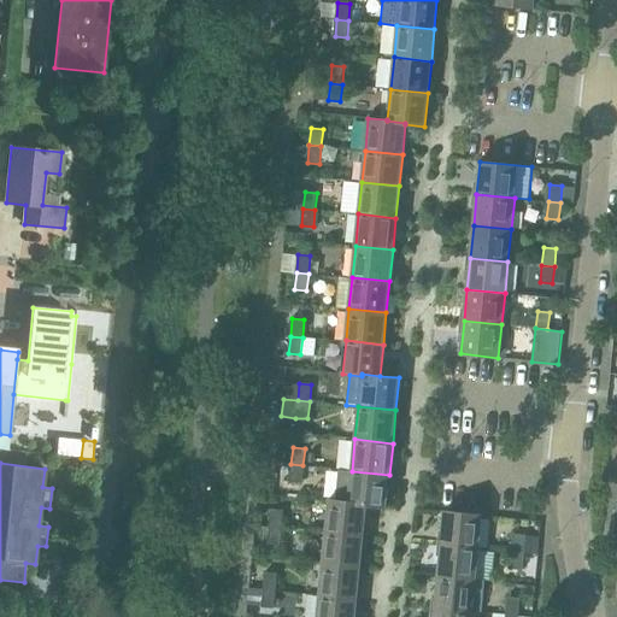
[(303,465),(291,464),(289,482),(301,483),(303,465)]
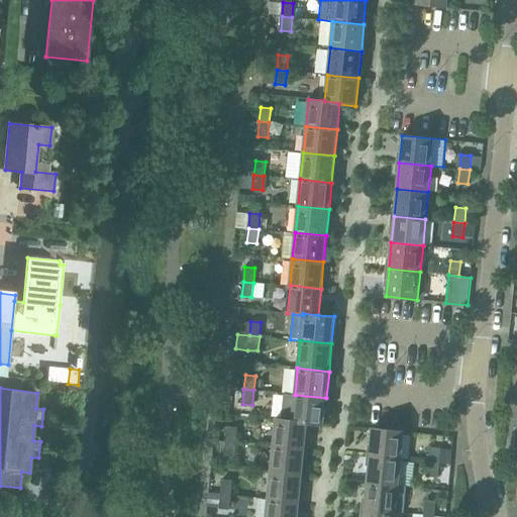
[(295,395),(285,394),(282,420),(292,421),(307,423),(323,425),(326,398),(295,395)]
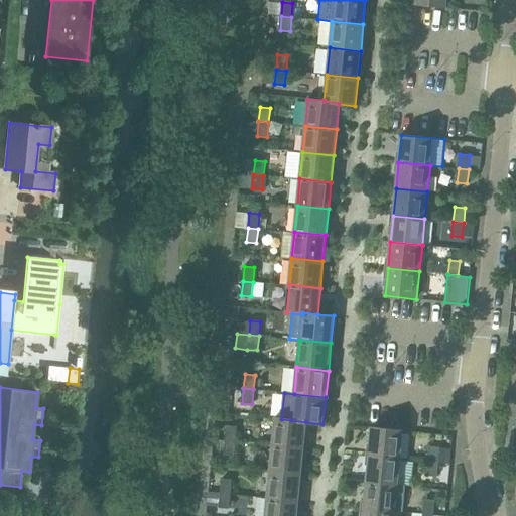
[(275,418),(273,445),(304,448),(306,422),(291,420),(281,419),(275,418)]
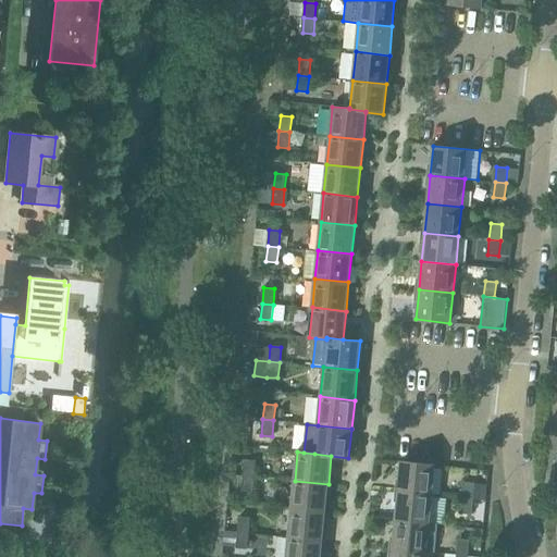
[(246,460),(244,475),(255,477),(257,461),(246,460)]
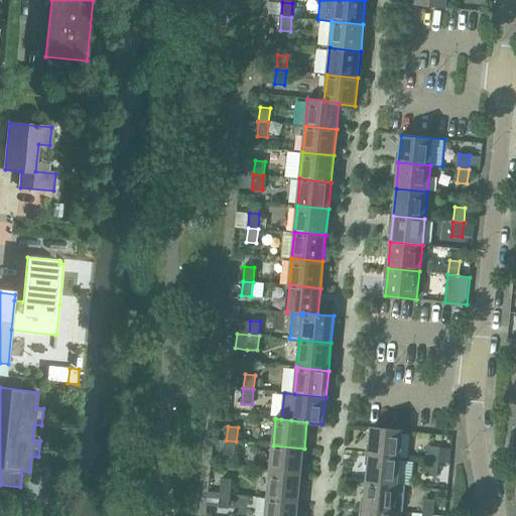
[(372,427),(369,455),(400,458),(403,430),(372,427)]
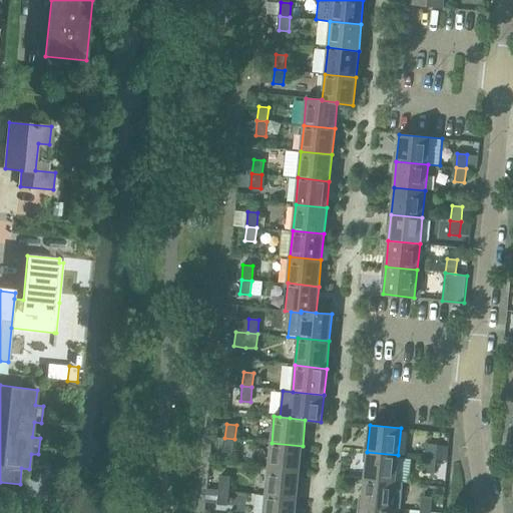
[(234,439),(224,438),(223,453),(233,454),(234,439)]
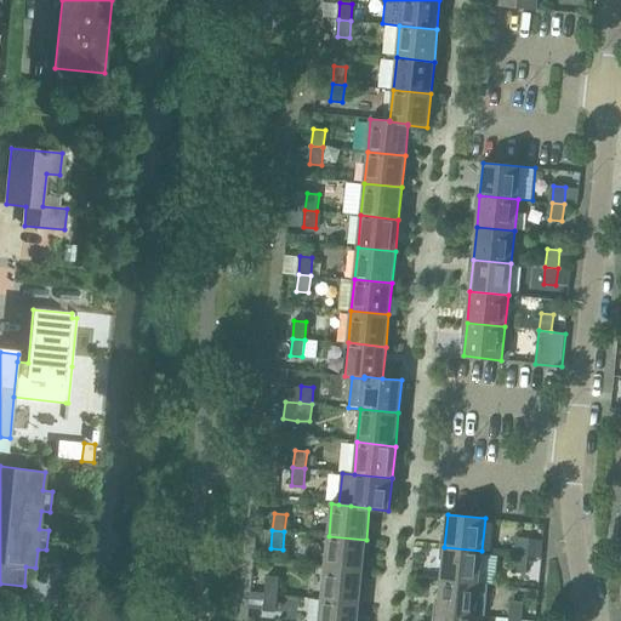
[(329,536),(325,568),(363,571),(366,540),(329,536)]
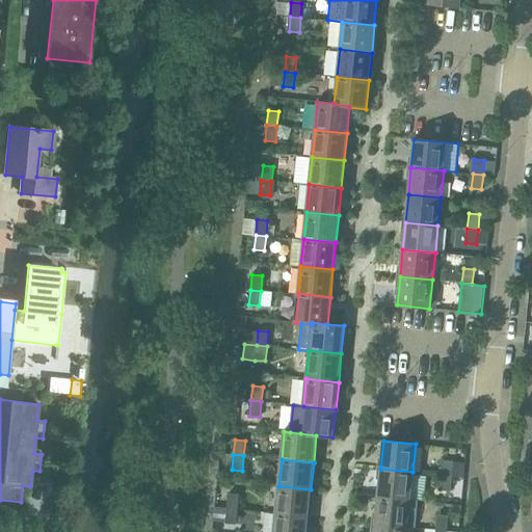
[(444,460),(442,475),(452,476),(454,461),(444,460)]
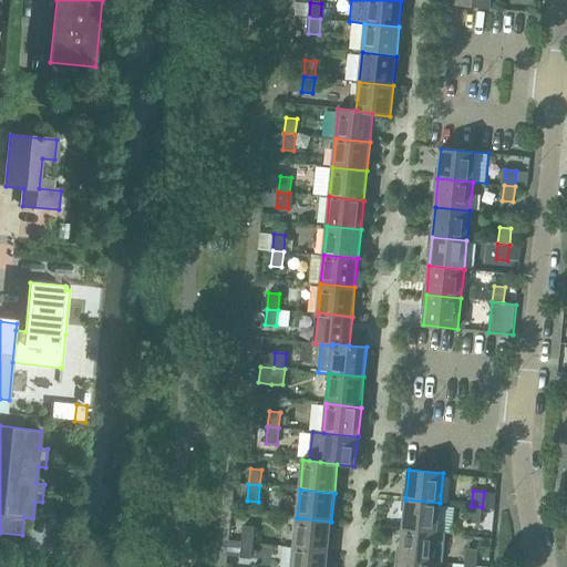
[(405,500),(403,528),(437,532),(440,503),(405,500)]
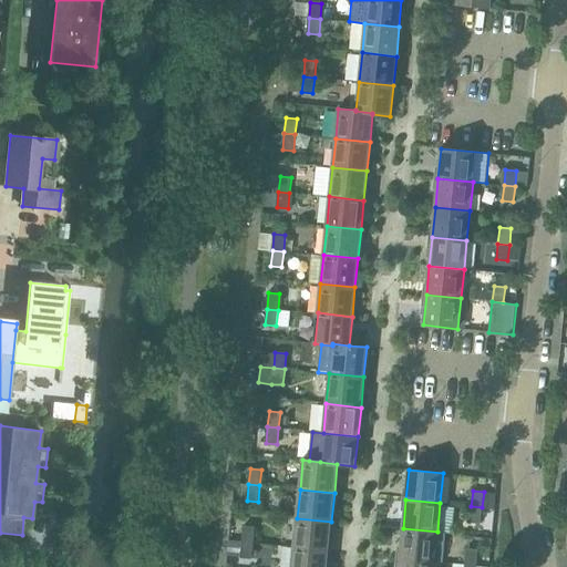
[(482,507),(471,506),(470,523),(481,524),(482,507)]
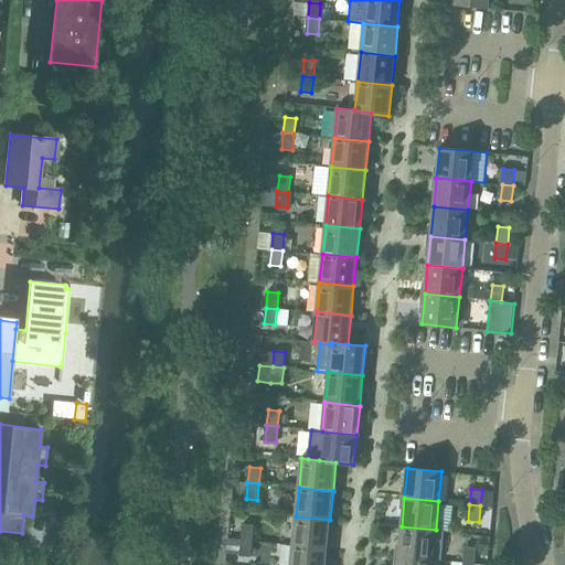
[(296,516),(292,545),(327,548),(330,520),(296,516)]
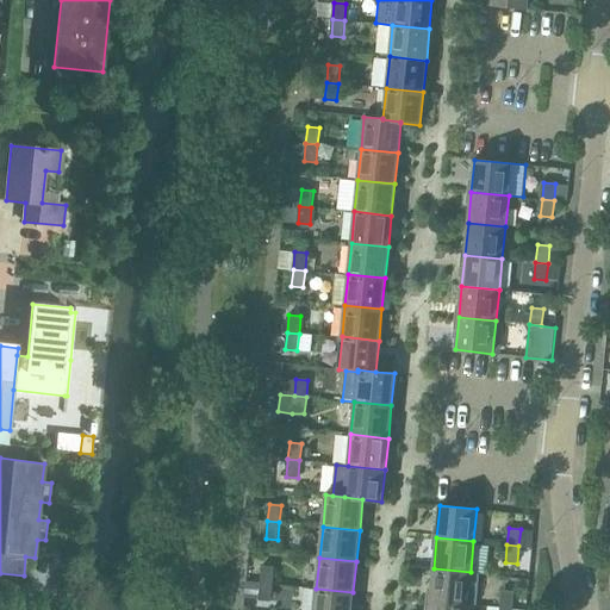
[(263,566),(261,583),(273,584),(275,567),(263,566)]
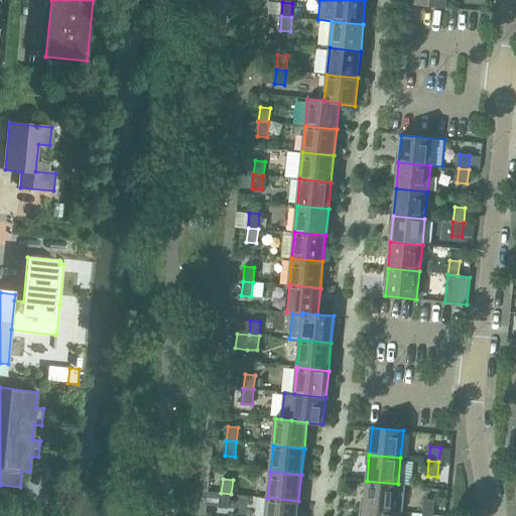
[(398,484),(367,481),(364,508),(395,511),(403,512),(406,485),(398,484)]
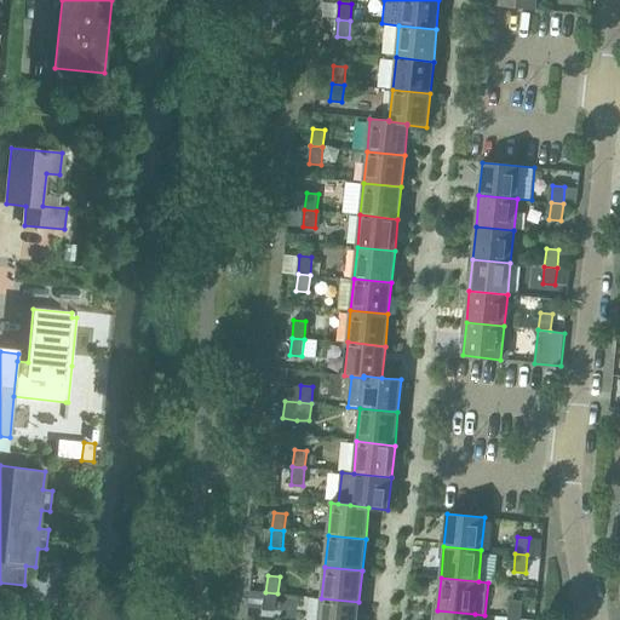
[(277,593),(265,592),(264,609),(276,610),(277,593)]
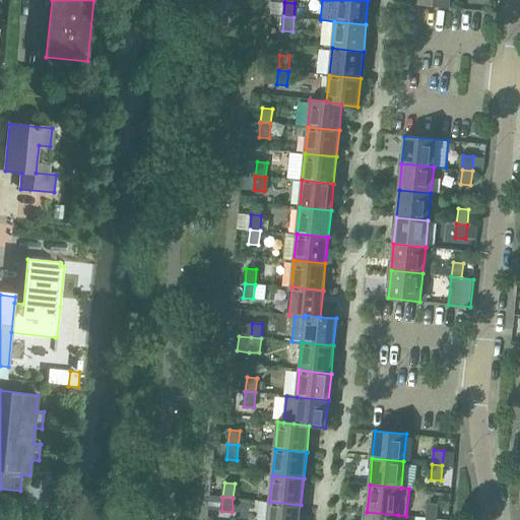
[(269,502),(267,519),(299,519),(301,505),(269,502)]
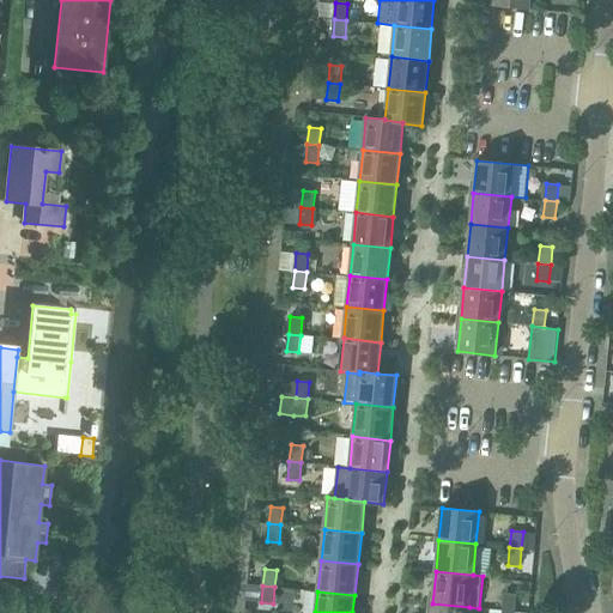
[(504,594),(503,611),(515,612),(517,595),(504,594)]
